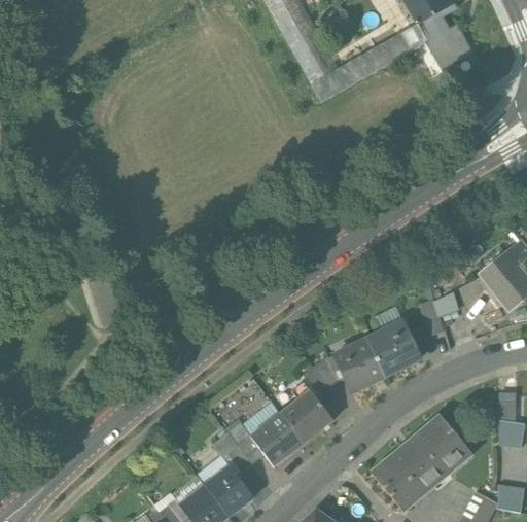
[(423,41),(413,23),(335,66),(299,0),(261,0),(316,101),(423,41)]
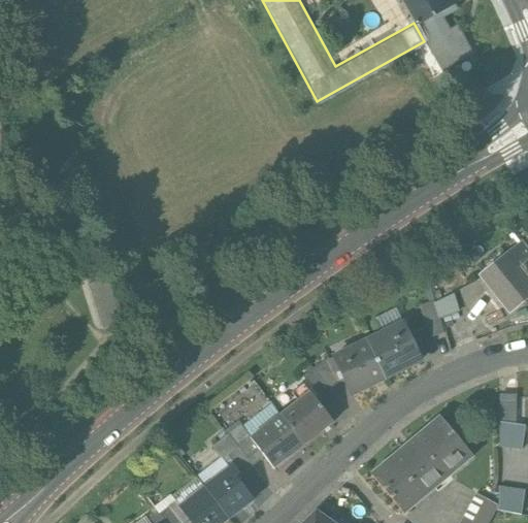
[(404,0),(417,21),(414,23),(424,41),(437,64),(469,46),(457,25),(449,29),(437,9),(454,0),(404,0)]
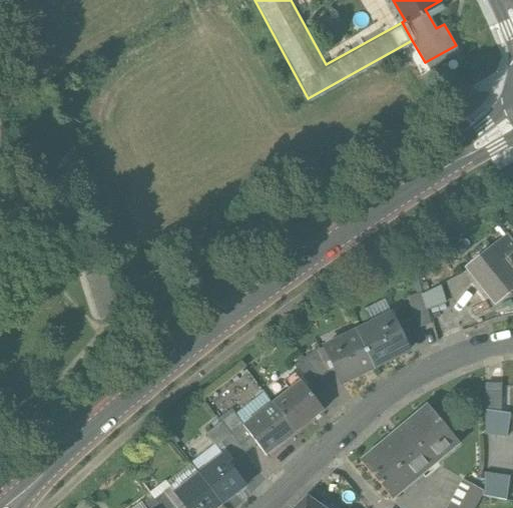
[(512,241),(506,232),(467,265),(496,301),(512,288),(512,241)]
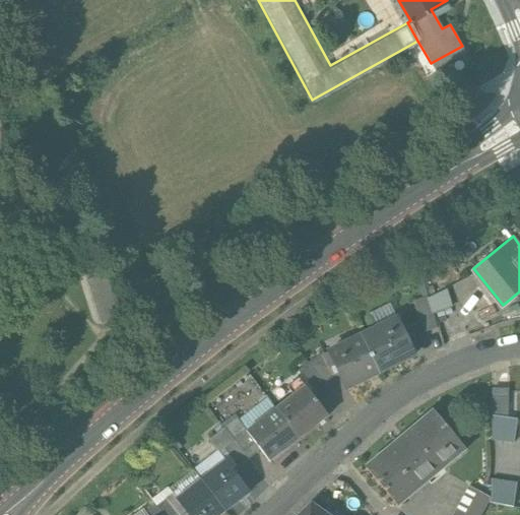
[(106,266),(86,273),(103,316),(122,309),(106,266)]
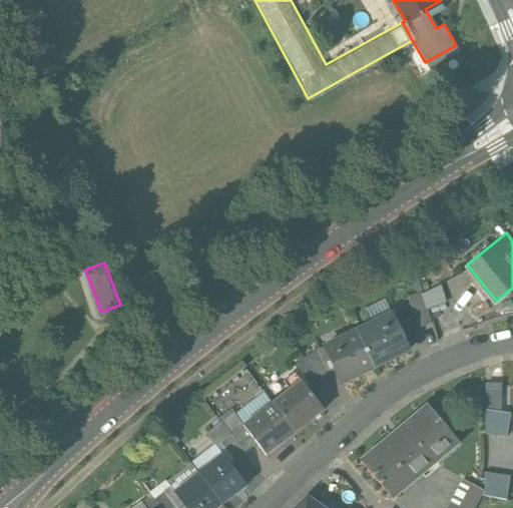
[(441,283),(422,292),(427,307),(446,300),(441,283)]
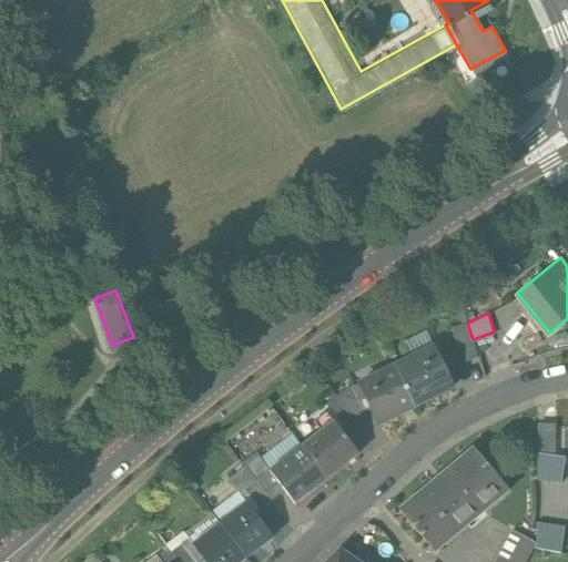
[(467,320),(452,325),(463,359),(477,355),(473,339),(467,323),(467,320)]
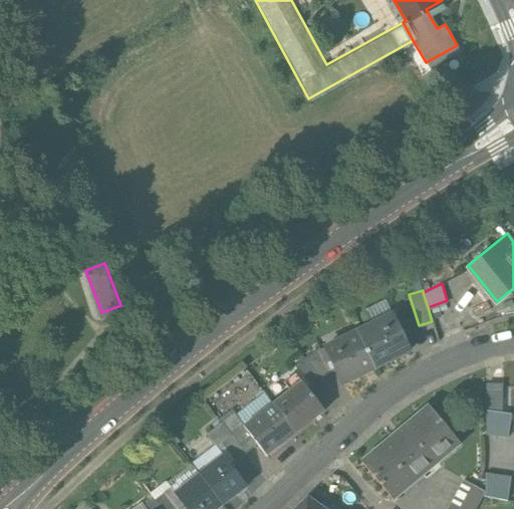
[(412,348),(394,312),(358,330),(375,366),(412,348)]
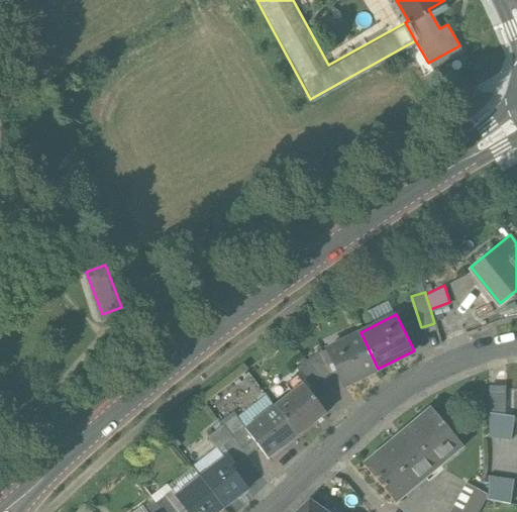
[(329,348),(346,384),(378,369),(360,332),(329,348)]
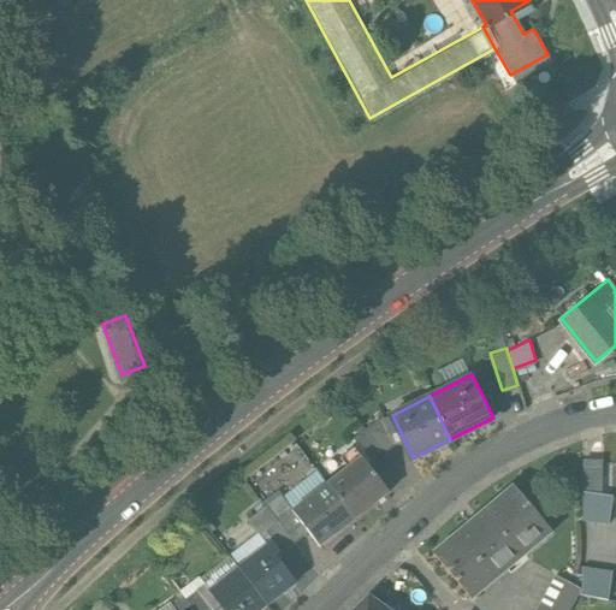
[(379,416),(355,437),(359,440),(355,444),(362,454),(368,461),(392,443),(379,416)]
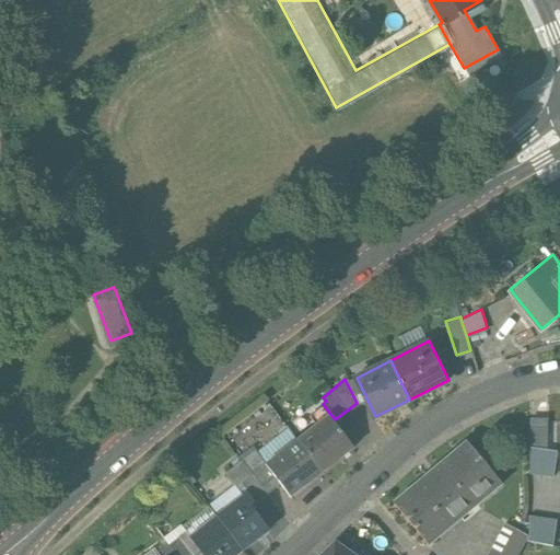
[(329,413),(298,438),(323,470),(354,446),(335,419),(329,413)]
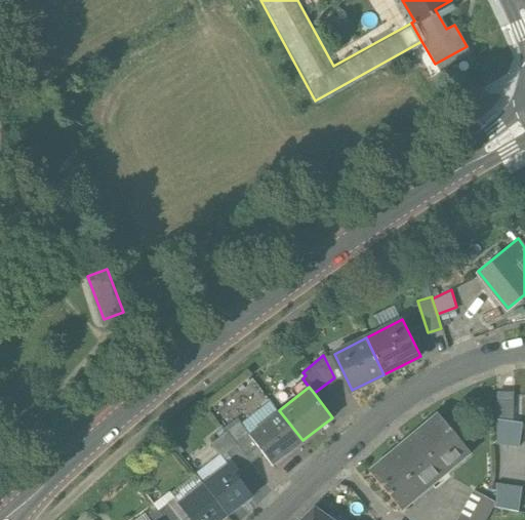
[(496,393),(496,416),(515,418),(515,393),(496,393)]
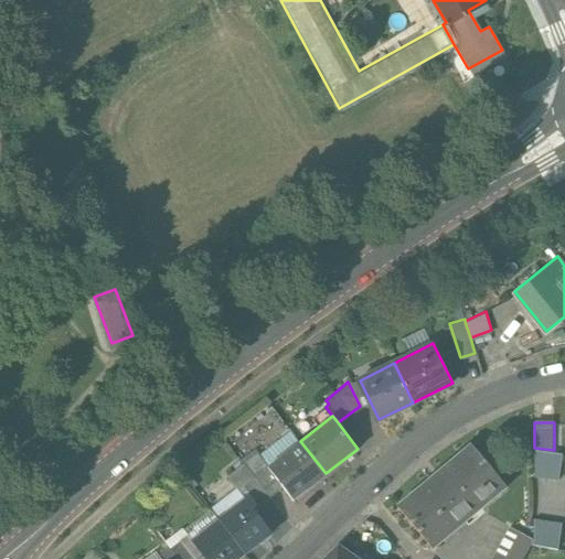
[(269,464),(268,465),(278,479),(292,498),(326,473),(300,441),(269,464)]
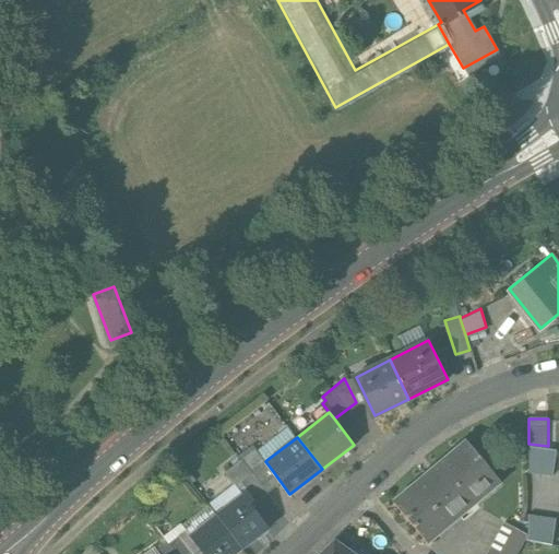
[(499,479),(465,439),(393,501),(427,541),(499,479)]
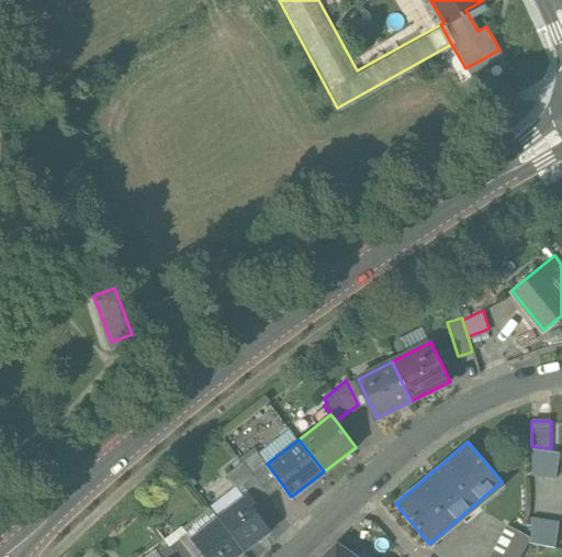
[(531,446),(531,472),(557,477),(560,449),(551,448),(531,446)]
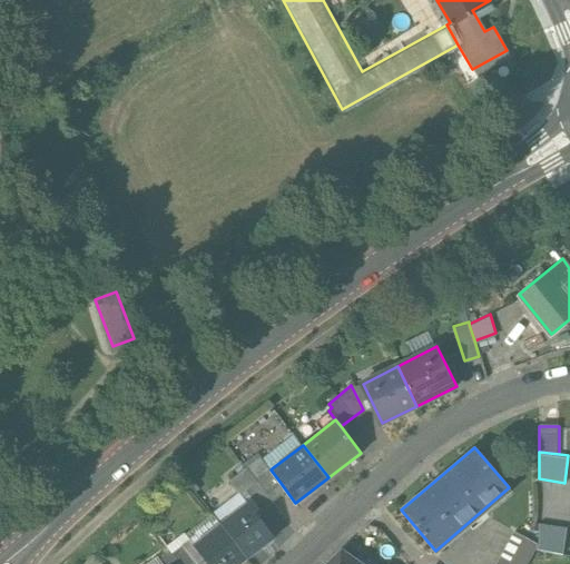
[(271,470),(272,468),(262,455),(246,467),(266,494),(281,483),(271,470)]
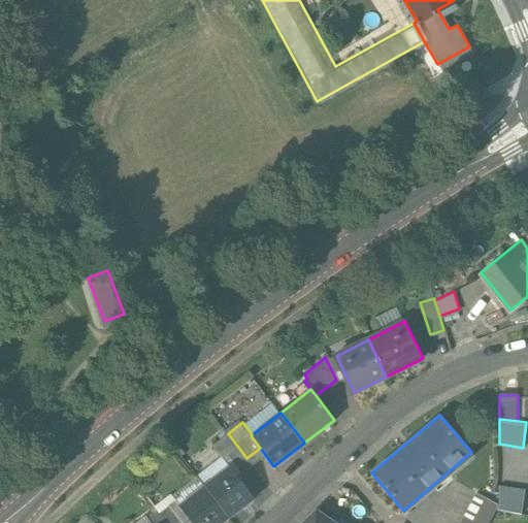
[(246,458),(228,433),(213,444),(230,466),(236,475),(252,463),(246,458)]
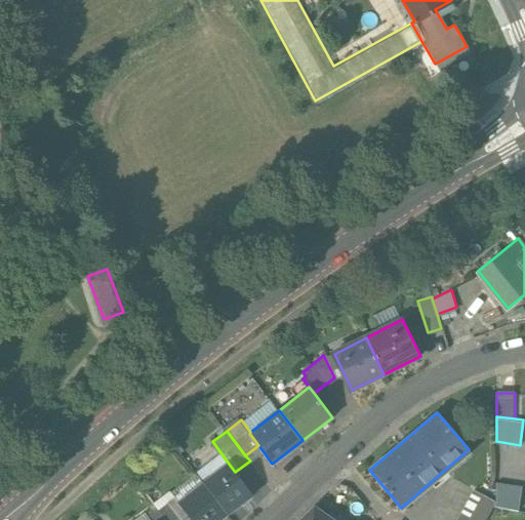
[(229,464),(203,482),(226,513),(251,493),(235,472),(229,464)]
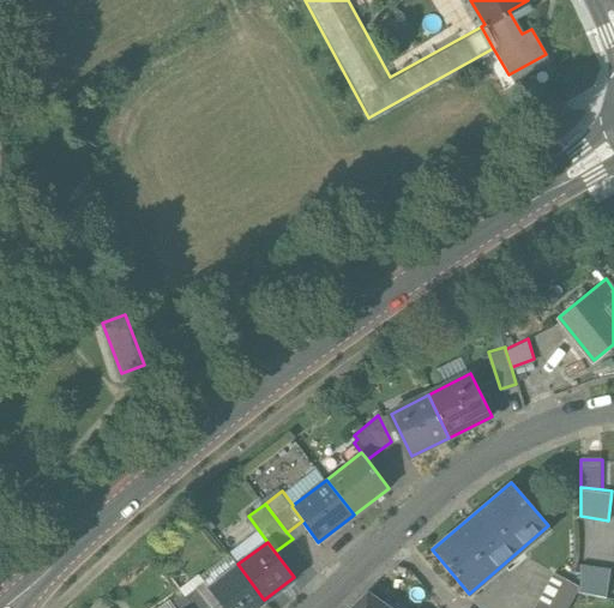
[(579,560),(579,585),(577,590),(607,596),(612,566),(579,560)]
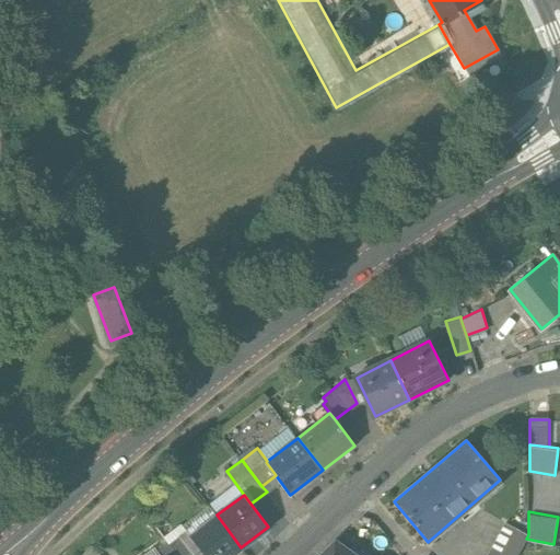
[(224,554),(230,554),(241,547),(217,515),(190,534),(206,554),(222,554),(223,554),(224,554)]
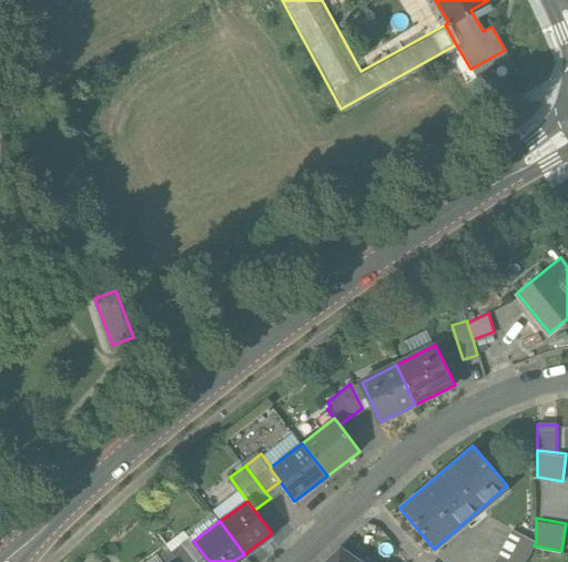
[(513,528),(493,561),(525,561),(534,545),(536,541),(513,528)]
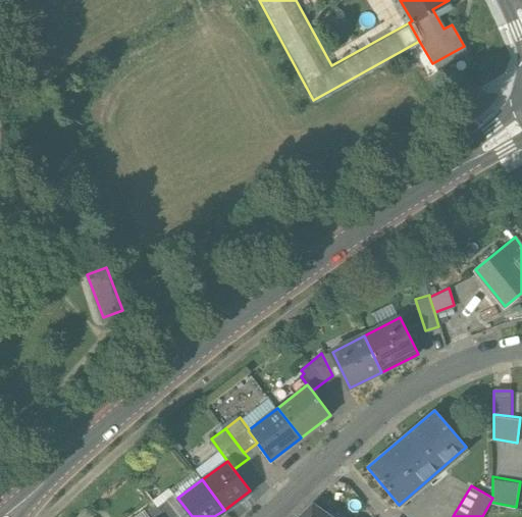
[(167,499),(158,506),(166,516),(179,516),(181,516),(167,499)]
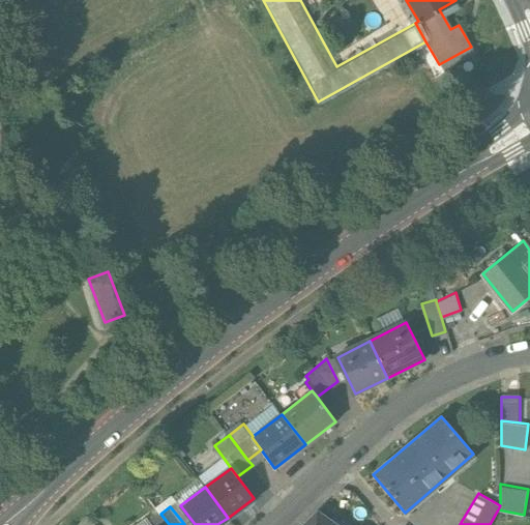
[(303,524),(336,524),(319,511),(303,524)]
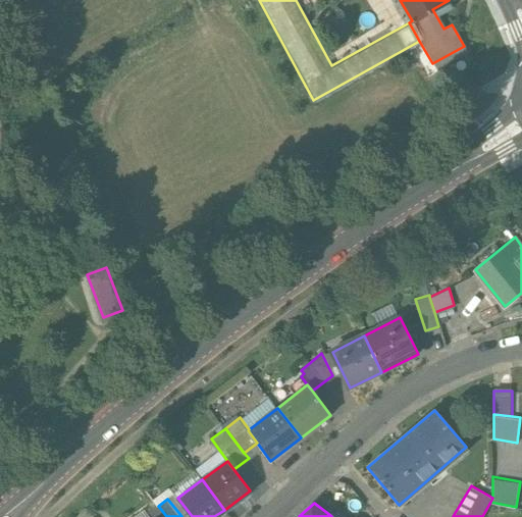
[(166,516),(158,506),(148,513),(150,516),(166,516)]
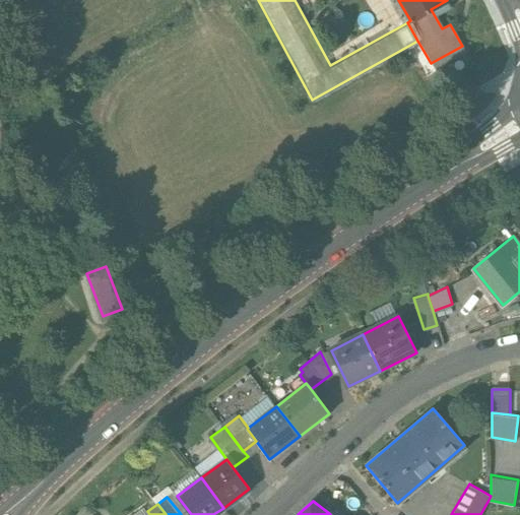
[(149,514),(147,511),(144,506),(130,514),(149,514)]
